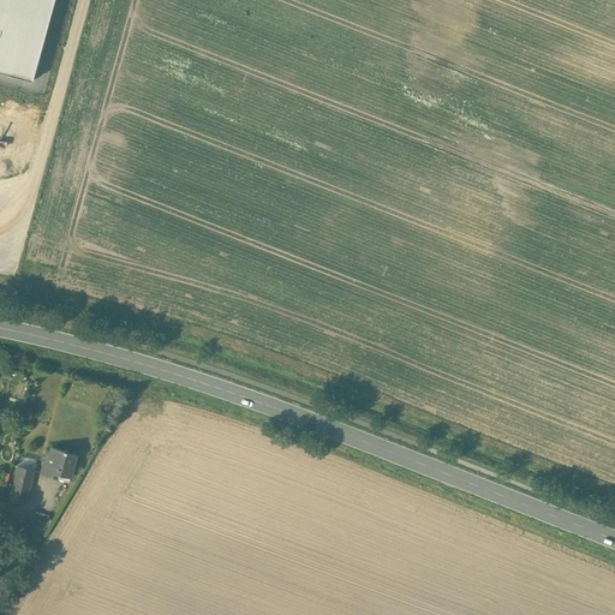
[(0,0),(0,71),(33,81),(54,0),(0,0)]
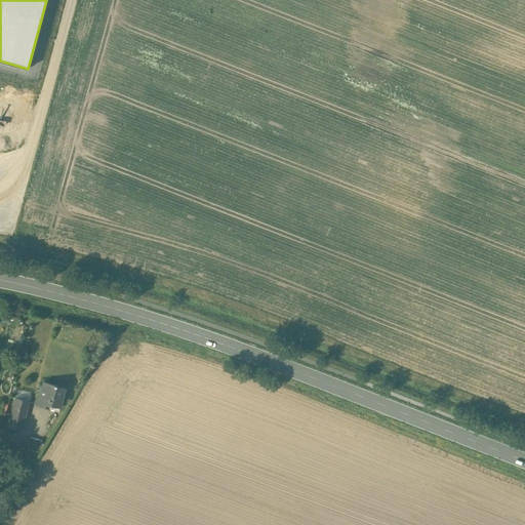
[(25,89),(0,82),(0,140),(9,144),(25,89)]
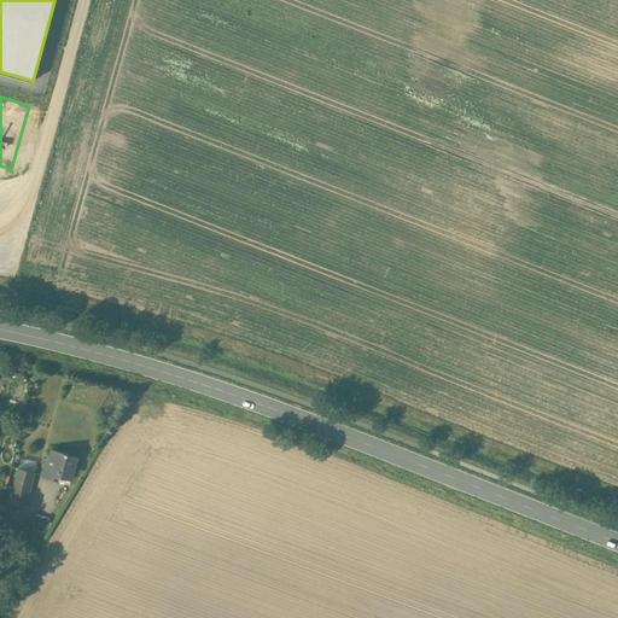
[(68,454),(52,449),(50,459),(48,459),(44,476),(57,479),(58,476),(66,478),(70,466),(74,467),(76,456),(68,454)]
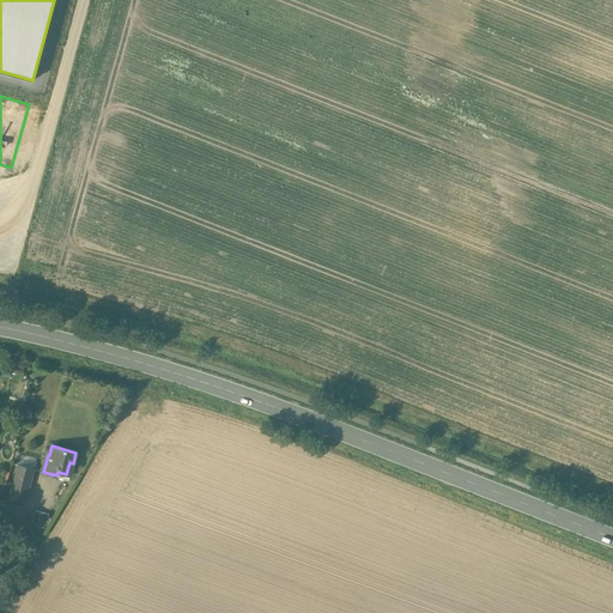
[(34,468),(18,465),(10,498),(25,503),(34,468)]
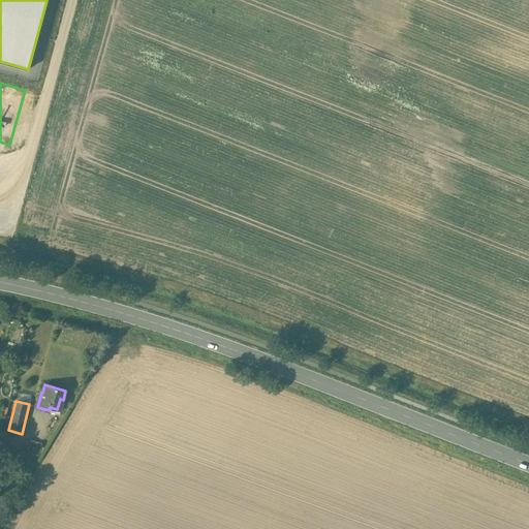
[(37,440),(31,452),(37,455),(43,443),(37,440)]
